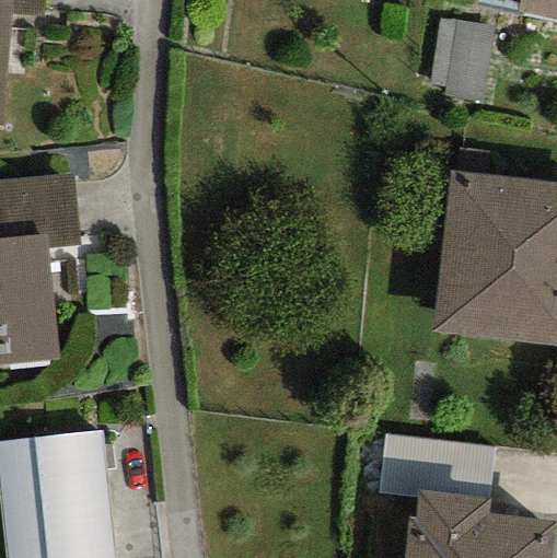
[(13,0),(0,0),(0,124),(3,124),(12,12),(13,0)]
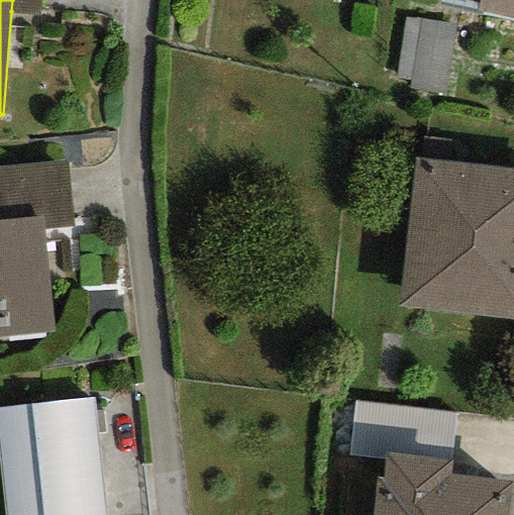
[(12,0),(11,11),(40,13),(40,0),(12,0)]
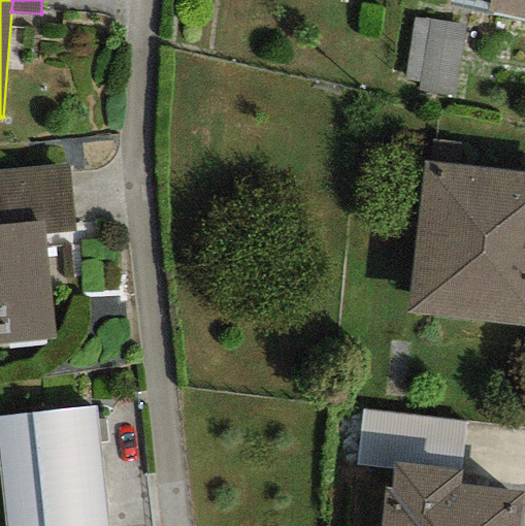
[(486,0),(490,1),(489,9),(524,15),(524,0),(486,0)]
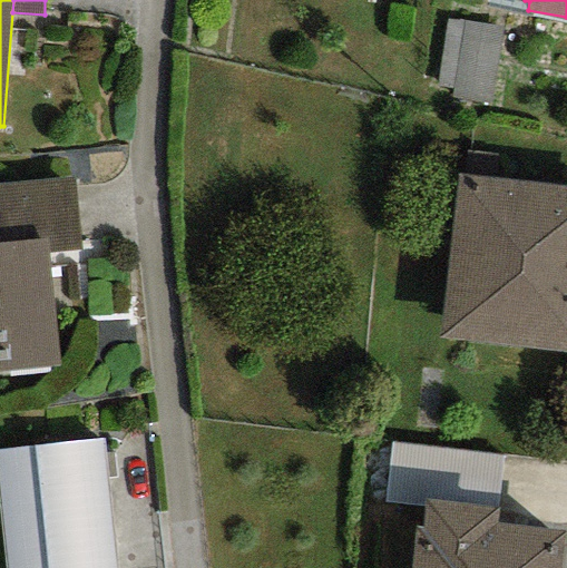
[(442,84),(495,90),(505,18),(452,10),(442,84)]
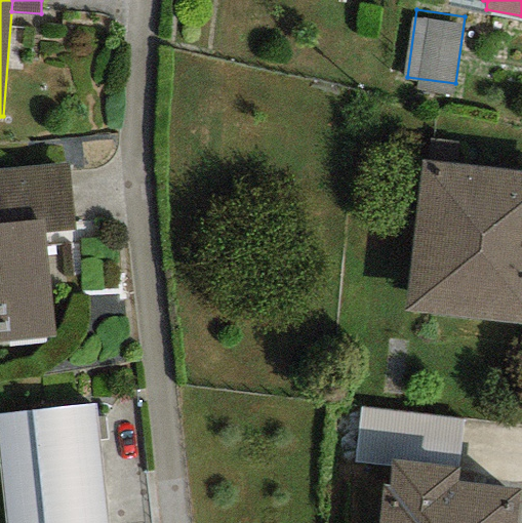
[(69,161),(0,167),(0,223),(45,218),(46,231),(75,229),(69,161)]
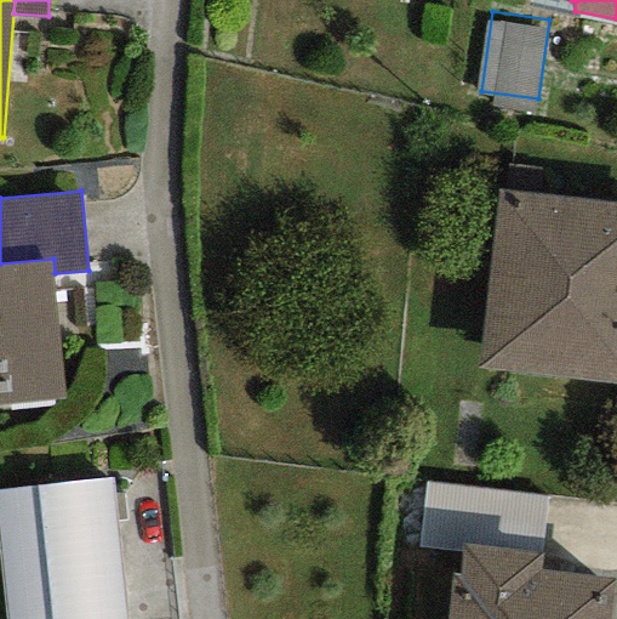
[(616,203),(500,191),(480,369),(616,384),(616,203)]
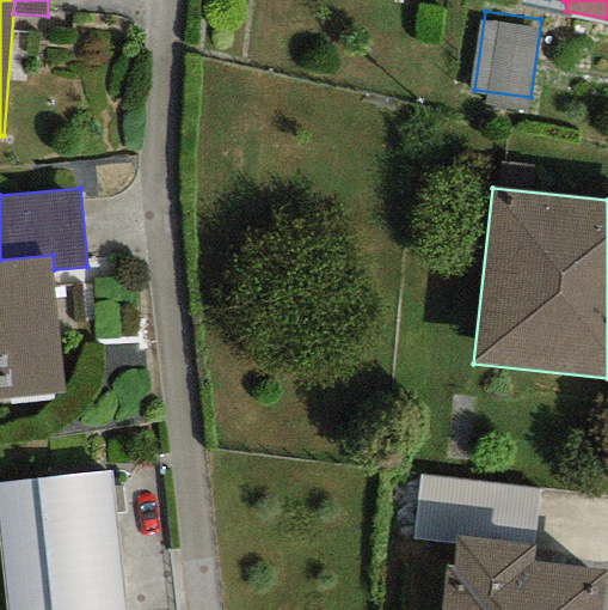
[(53,255),(0,260),(0,397),(66,391),(54,269),(53,255)]
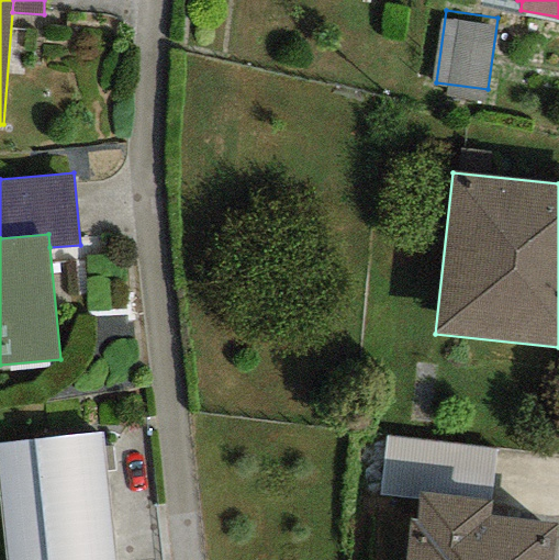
[(114,559),(100,432),(0,440),(0,493),(6,559),(114,559)]
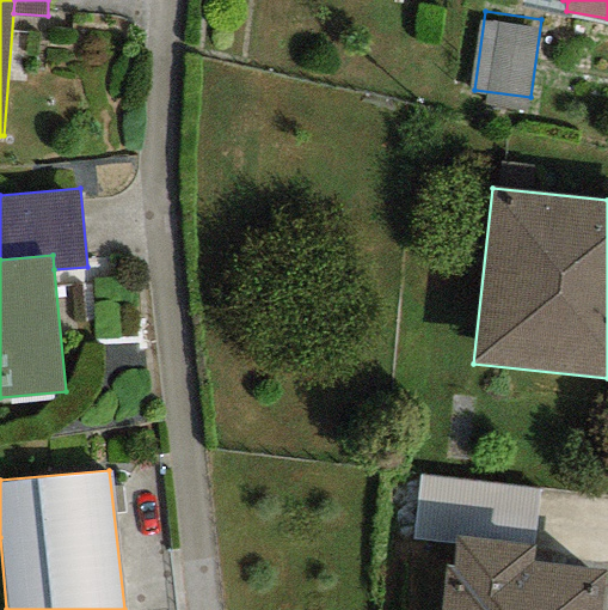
[(540,487),(421,474),(412,537),(454,543),(455,532),(533,542),(540,487)]
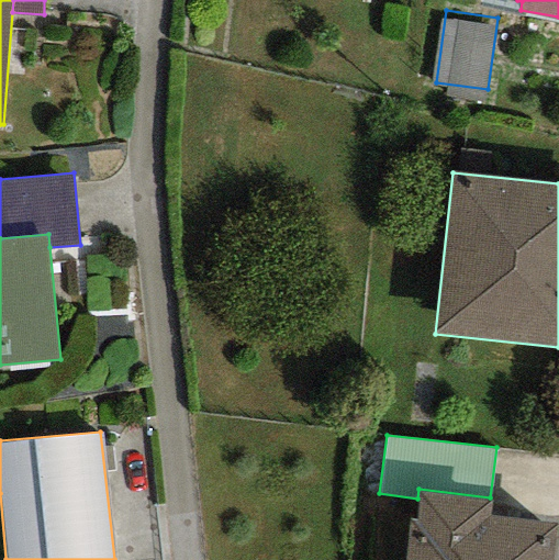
[(490,497),(418,489),(417,499),(416,517),(410,516),(405,559),(554,559),(558,522),(493,515),(495,497),(490,497)]
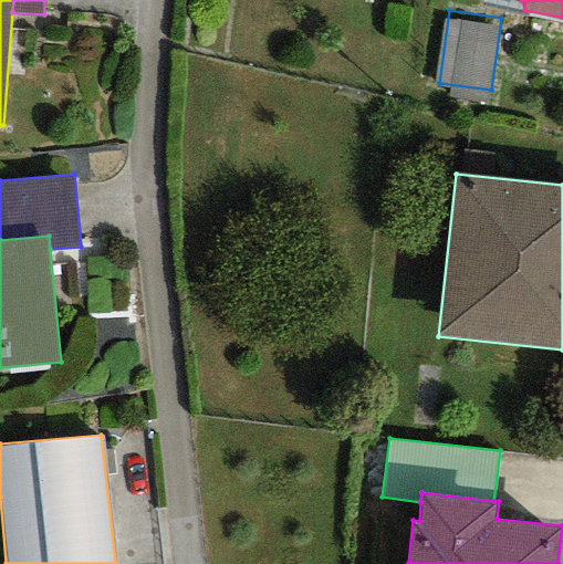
All buildings are outlined.
